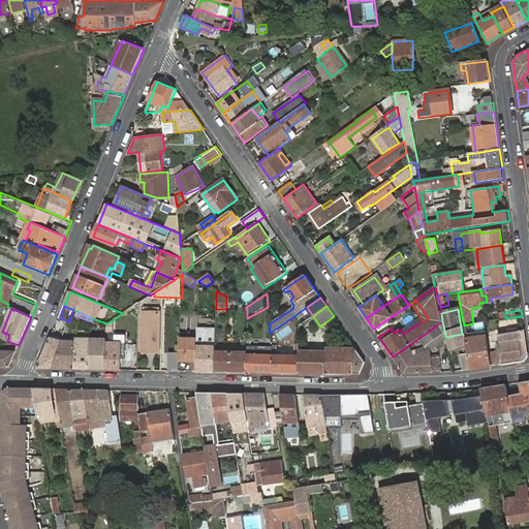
[(161,313),(145,312),(145,350),(160,351),(161,313)]
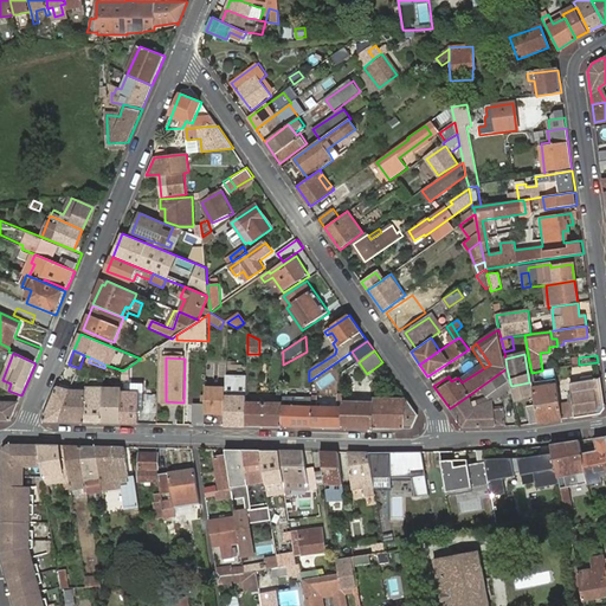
[(507,368),(482,386),(488,395),(491,393),(496,395),(510,384),(507,368)]
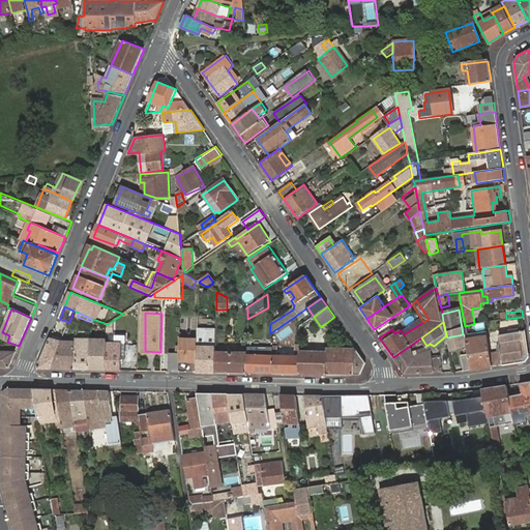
[(491,354),(492,366),(525,361),(529,357),(525,331),(499,335),(501,352),(491,354)]
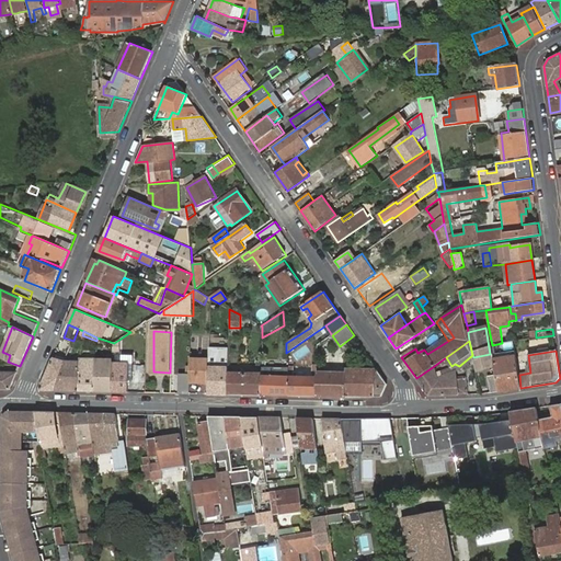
[(42,390),(56,390),(65,362),(63,362),(55,357),(42,390)]
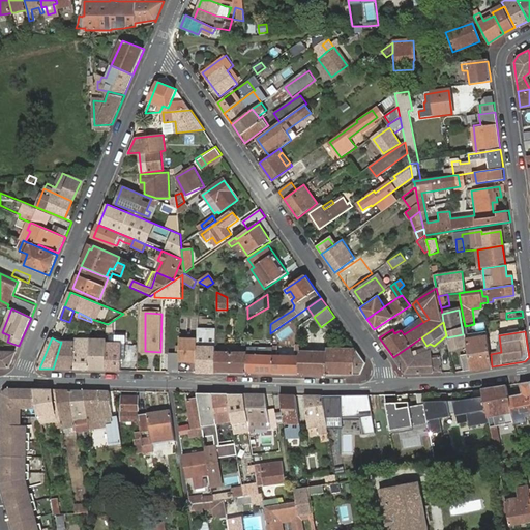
[(469,352),(472,369),(492,366),(491,354),(488,337),(467,341),(469,352)]
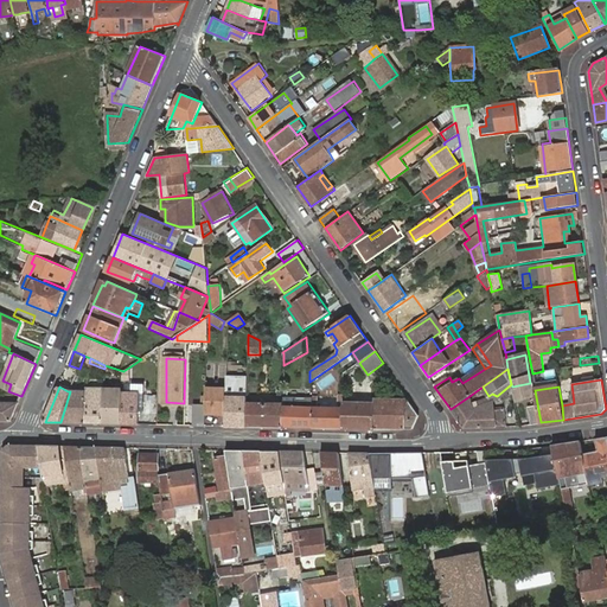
[(123,394),(123,389),(104,389),(104,391),(104,423),(122,423),(123,394)]
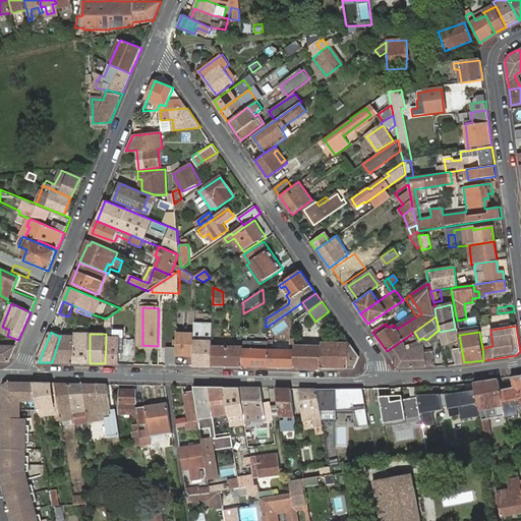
[(179,334),(178,348),(178,355),(195,356),(195,339),(195,334),(179,334)]
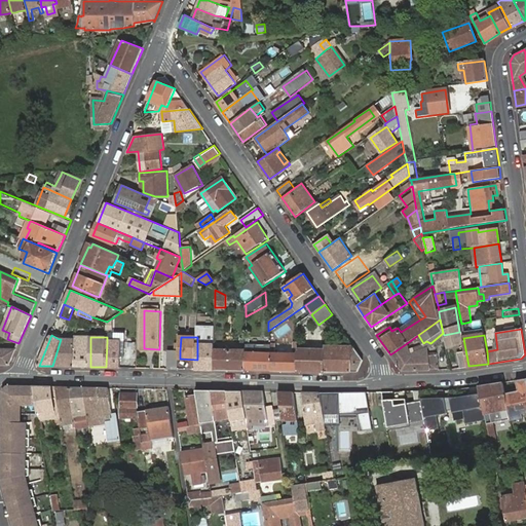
[(52,366),(74,367),(75,339),(61,339),(52,366)]
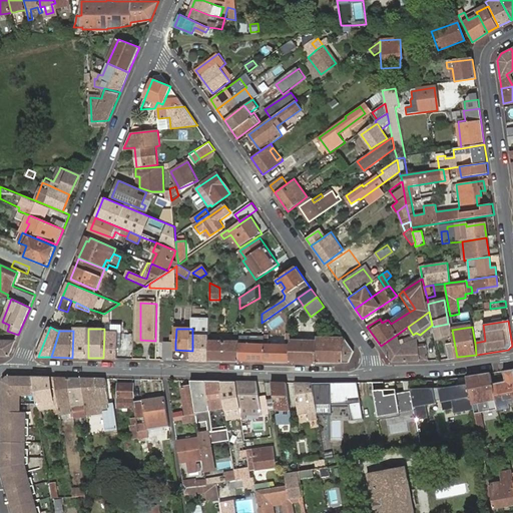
[(72,358),(88,358),(88,331),(73,331),(72,358)]
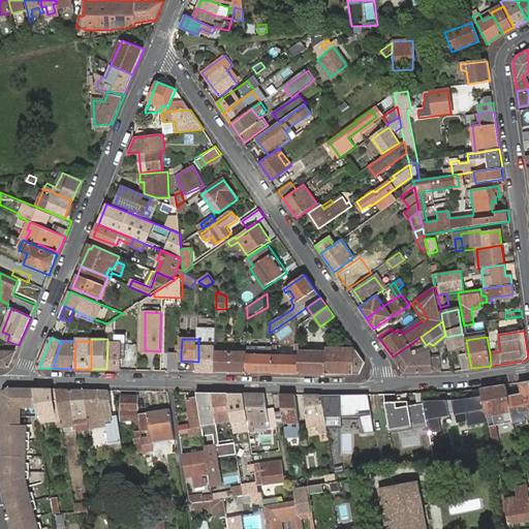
[(122,343),(107,343),(106,369),(121,370),(122,343)]
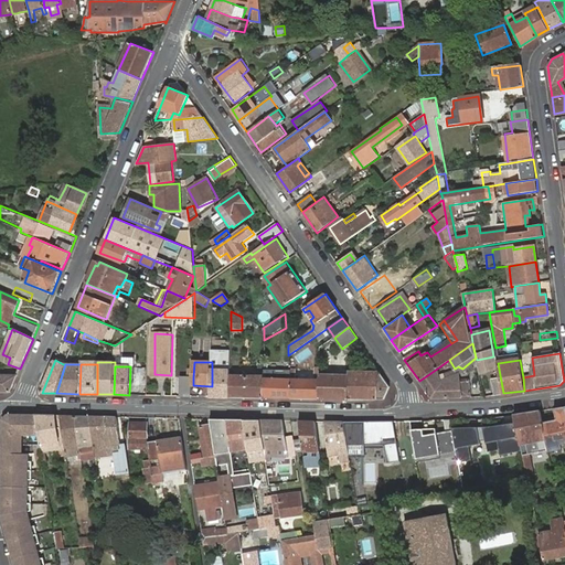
[(231,368),(212,368),(212,386),(212,396),(231,396),(231,375),(231,368)]
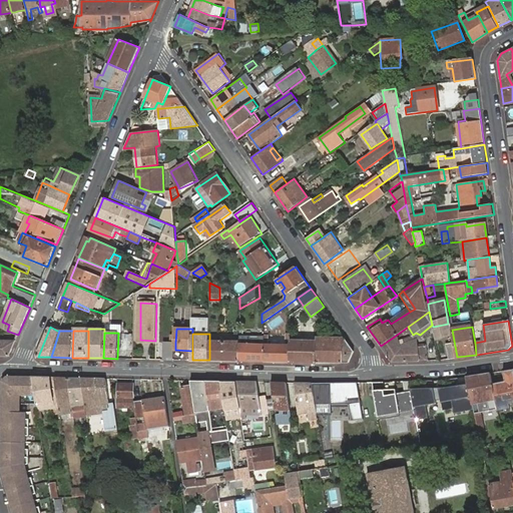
[(401,346),(397,335),(381,346),(391,361),(428,360),(428,345),(419,347),(418,341),(414,338),(408,340),(409,344),(401,346)]
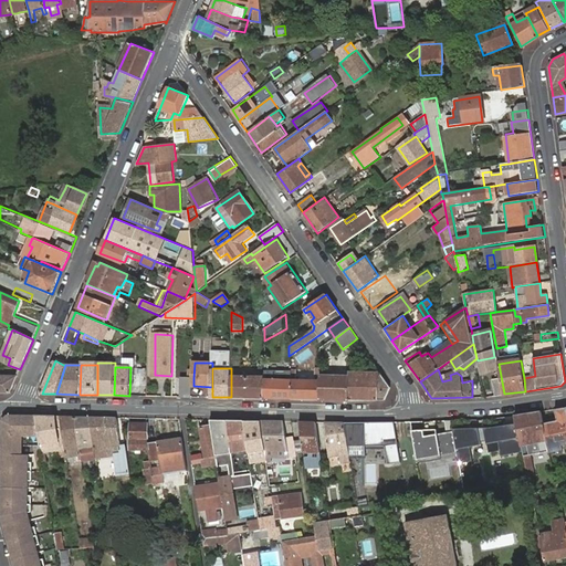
[(264,374),(264,376),(264,398),(293,399),(291,374),(264,374)]
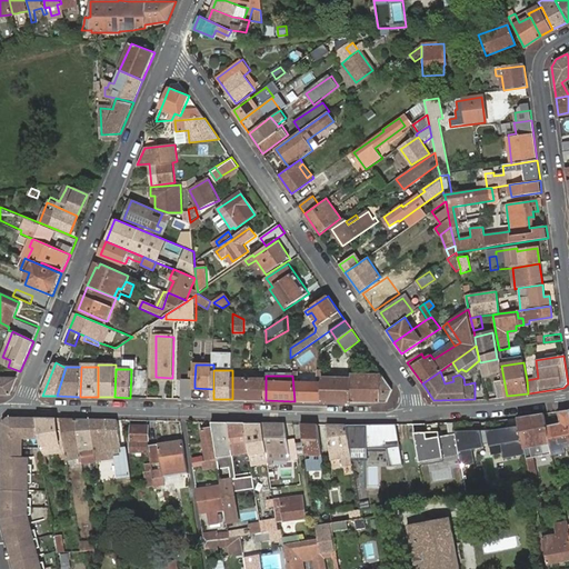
[(292,376),(295,401),(322,401),(322,385),(297,383),(297,377),(292,376)]
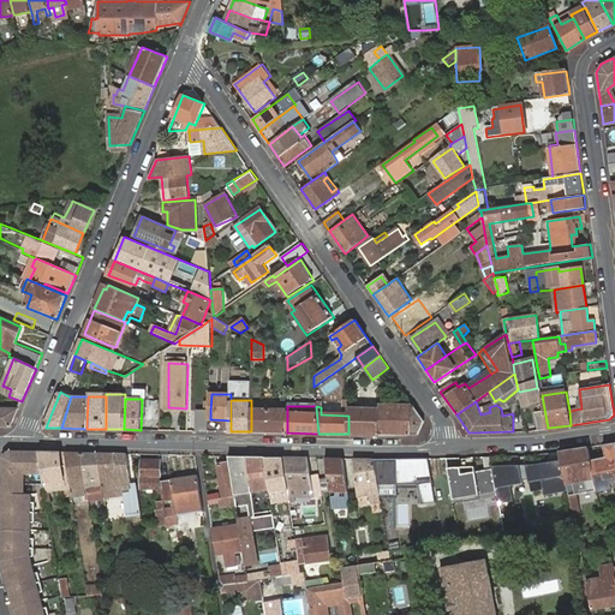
[(380,410),(380,435),(418,435),(424,419),(415,406),(380,406),(380,410)]
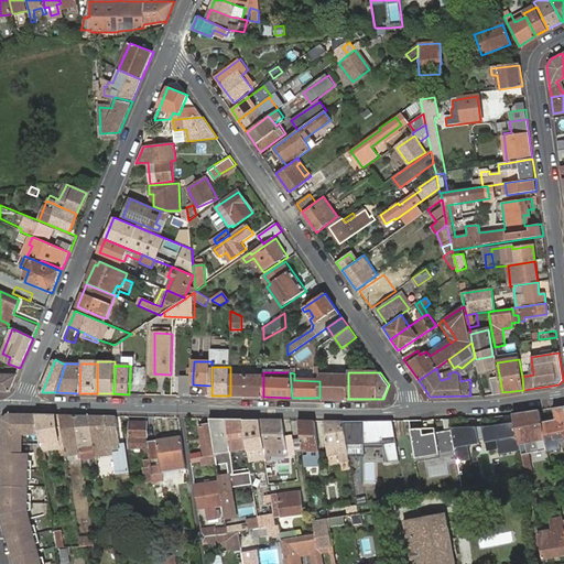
[(0,390),(10,391),(17,376),(0,375),(0,390)]
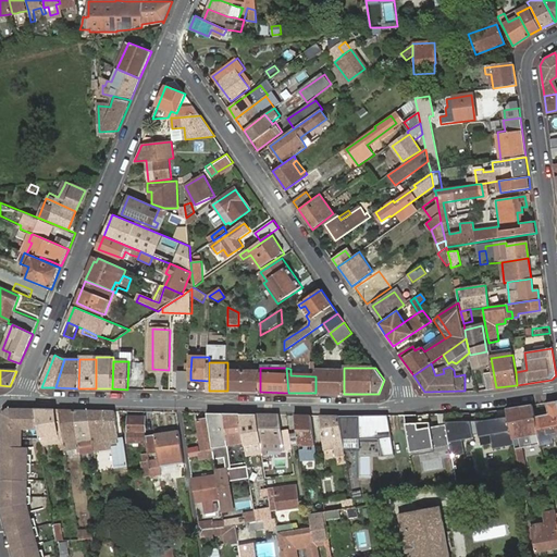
[(227,370),(227,391),(260,392),(260,370),(227,370)]
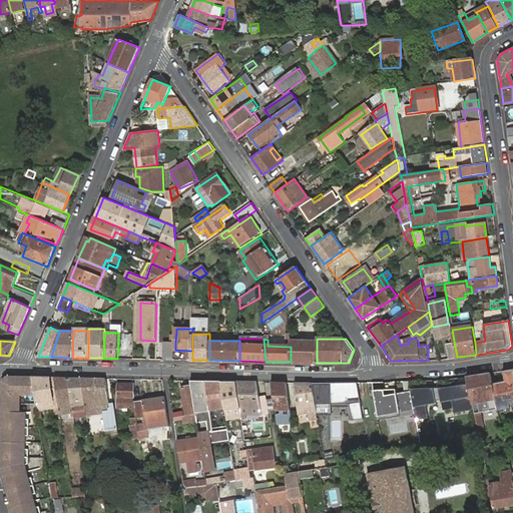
[(446,342),(449,358),(457,357),(454,341),(446,342)]
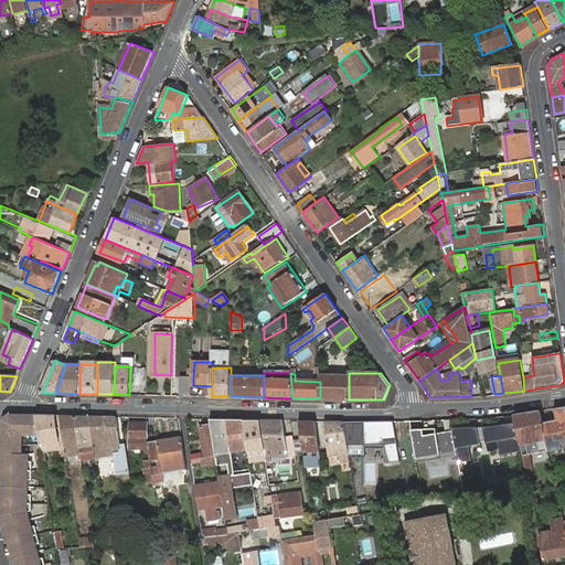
[(320,382),(320,398),(349,400),(349,376),(320,376),(320,382)]
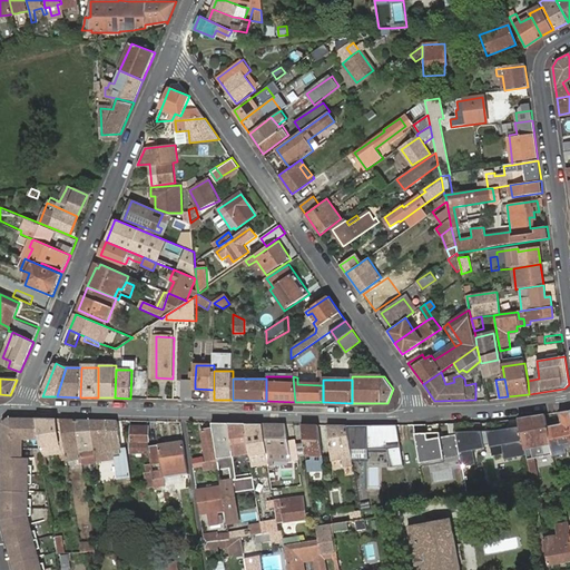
[(185,381),(185,400),(195,400),(195,389),(195,381),(185,381)]
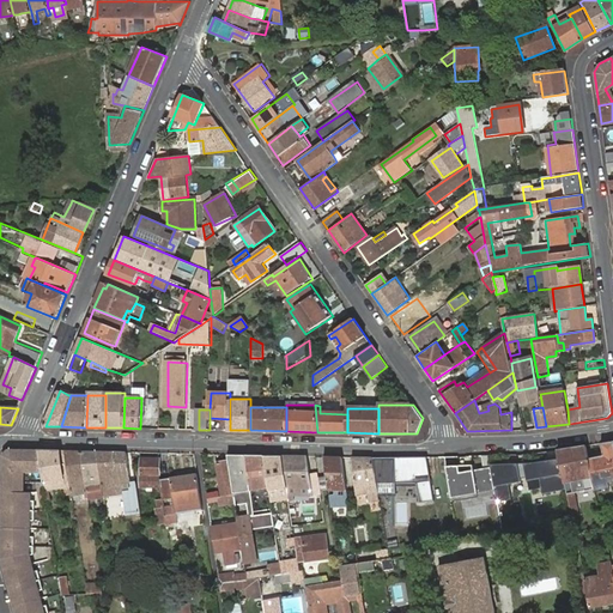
[(589,459),(596,489),(610,486),(608,483),(612,480),(612,439),(601,442),(605,456),(589,459)]
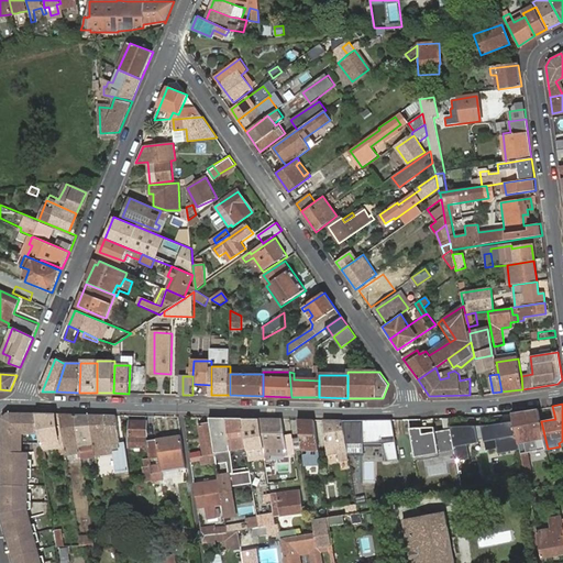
[(526,474),(527,476),(532,475),(525,442),(536,440),(538,451),(548,449),(541,421),(539,408),(514,412),(515,420),(521,449),(526,474)]
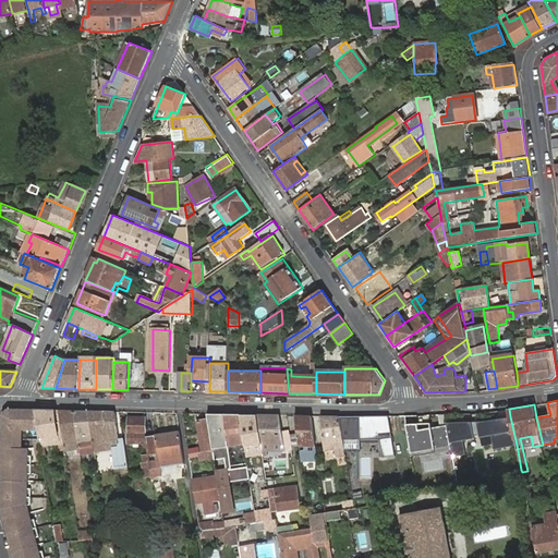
[(44,557),(43,552),(38,553),(35,537),(38,536),(34,519),(29,520),(26,507),(31,507),(31,489),(27,488),(27,474),(32,474),(32,457),(27,456),(28,449),(21,448),(22,429),(38,429),(36,410),(9,409),(4,414),(1,508),(14,557),(44,557)]
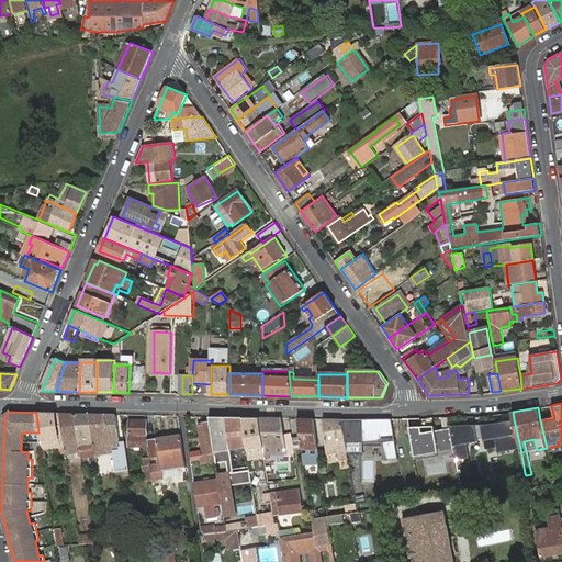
[(60,413),(36,413),(38,433),(41,448),(65,445),(60,413)]
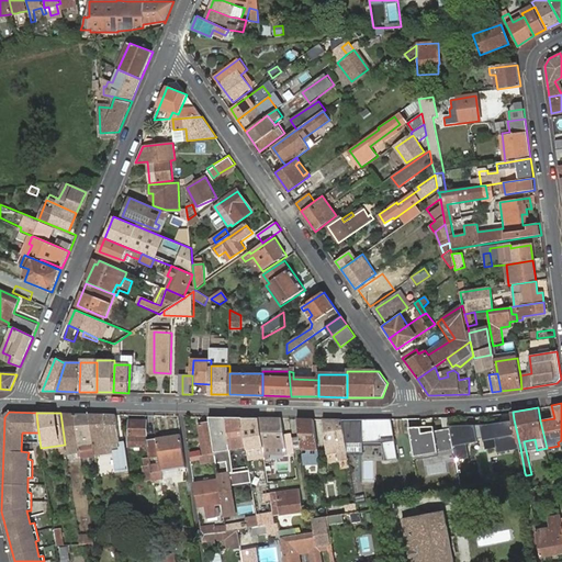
[(76,414),(60,413),(65,445),(80,442),(76,414)]
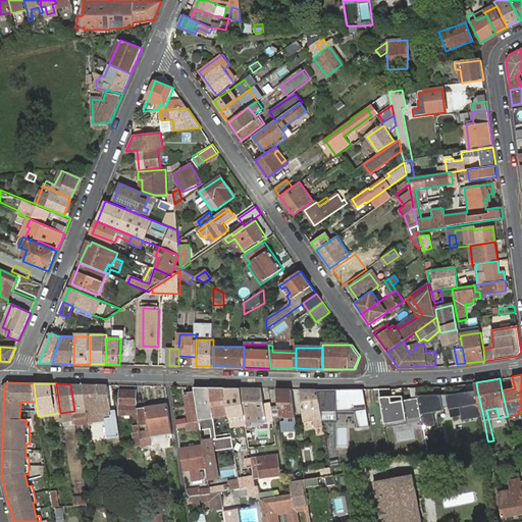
[(84,384),(70,384),(74,411),(76,422),(76,425),(90,423),(84,384)]
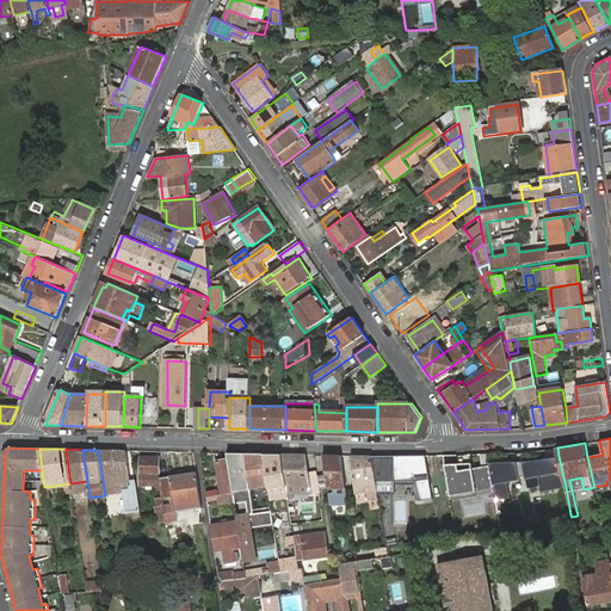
[(98,450),(105,495),(125,492),(129,513),(141,511),(136,481),(130,481),(125,451),(98,450)]
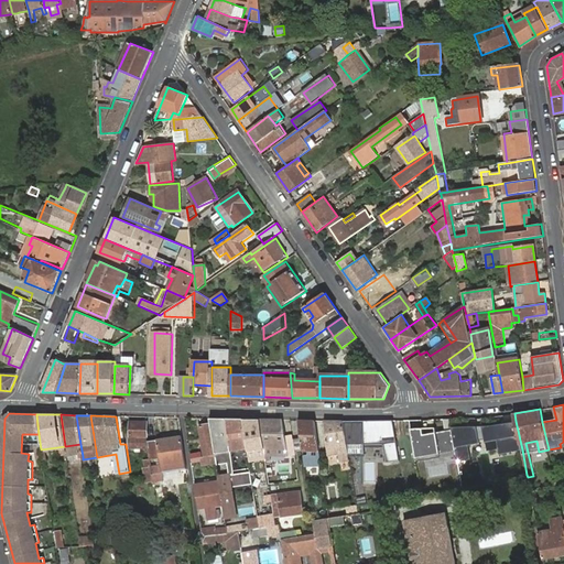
[(229,464),(230,474),(219,476),(220,481),(225,507),(226,518),(237,516),(232,485),(253,481),(251,472),(236,474),(232,453),(227,418),(210,418),(212,426),(218,465),(218,466),(229,464)]
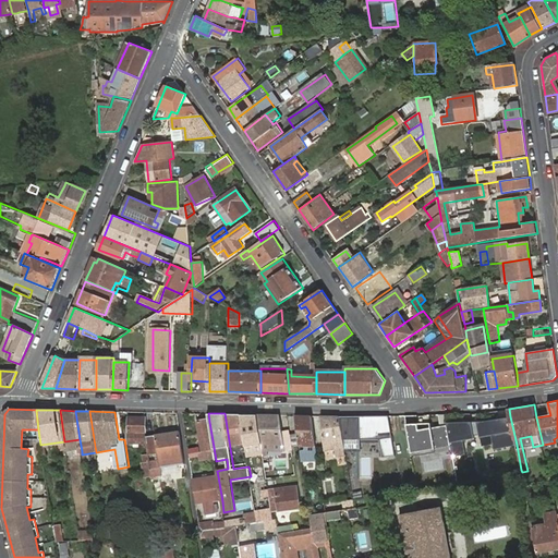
[(225,413),(230,448),(233,448),(232,438),(244,436),(241,414),(225,413)]
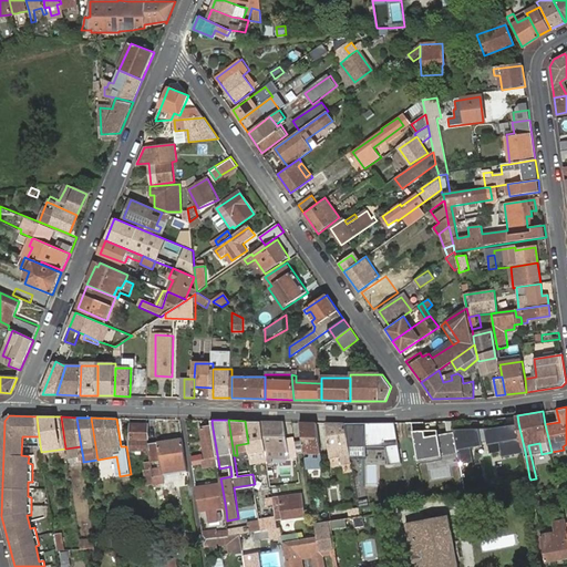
[(248,443),(250,453),(251,463),(268,461),(263,421),(245,421),(248,443)]
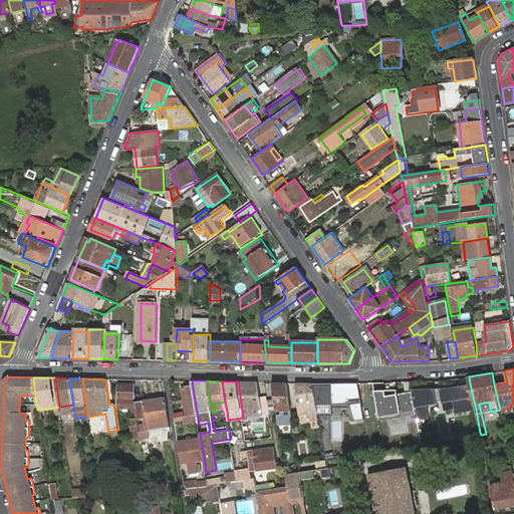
[(261,402),(258,381),(238,381),(243,418),(243,420),(248,420),(247,416),(263,416),(262,413),(261,402)]
